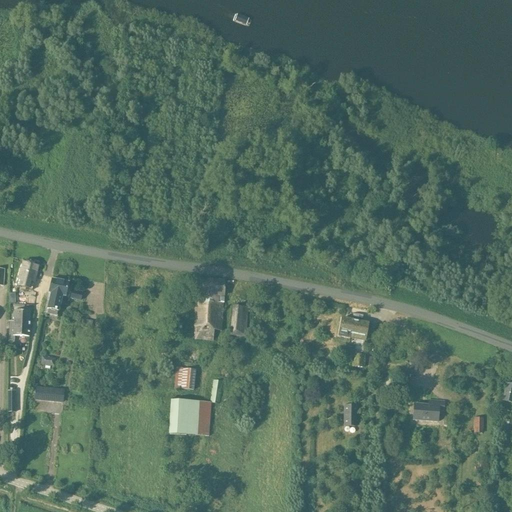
[(28,289),(30,282),(34,283),(38,266),(24,262),(17,286),(28,289)]
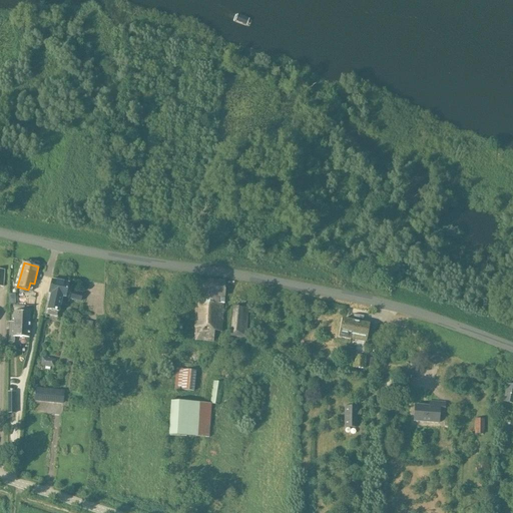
[(69,284),(52,280),(49,294),(51,294),(47,310),(59,313),(62,297),(66,298),(69,284)]
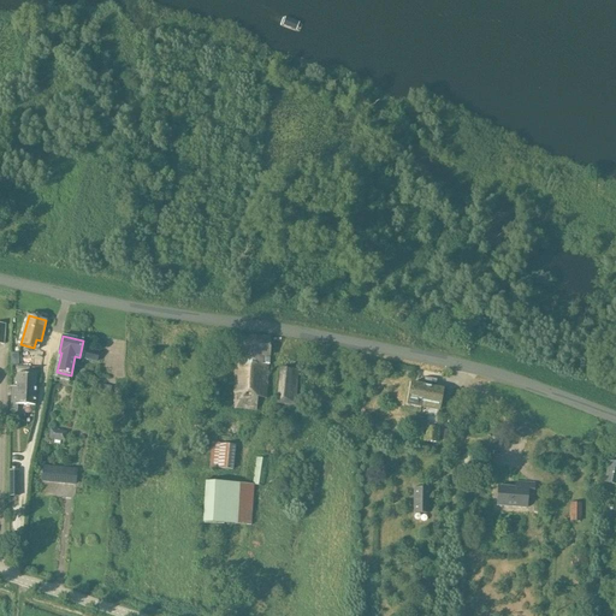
[(270,366),(270,356),(271,338),(238,337),(237,355),(236,355),(234,410),(258,412),(258,401),(267,400),(268,366),(270,366)]
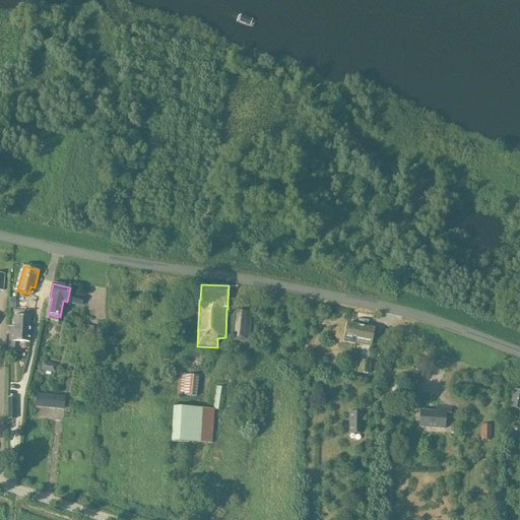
[(82,307),(84,297),(73,295),(71,304),(82,307)]
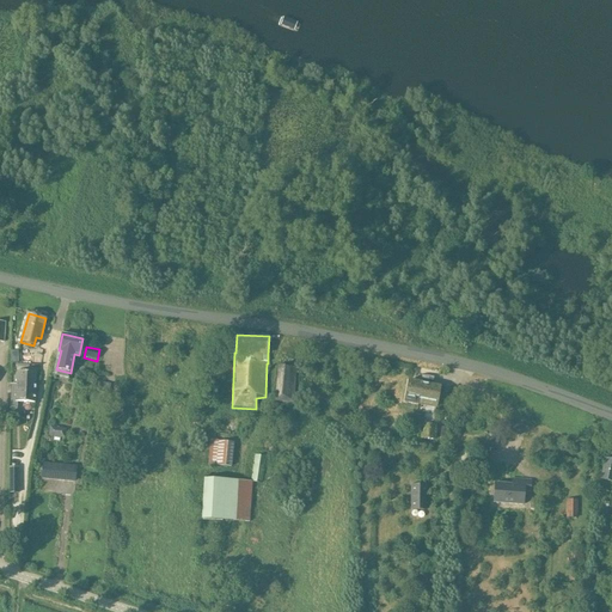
[(275,403),(295,404),(298,368),(277,366),(275,403)]
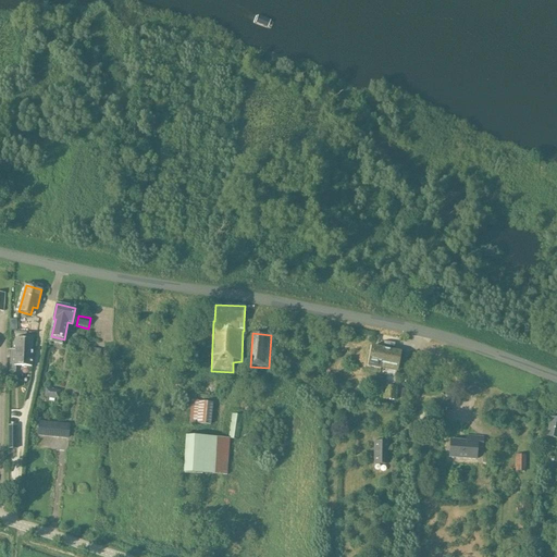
[(15,373),(16,367),(32,367),(33,338),(15,337),(15,349),(10,349),(9,373),(15,373)]
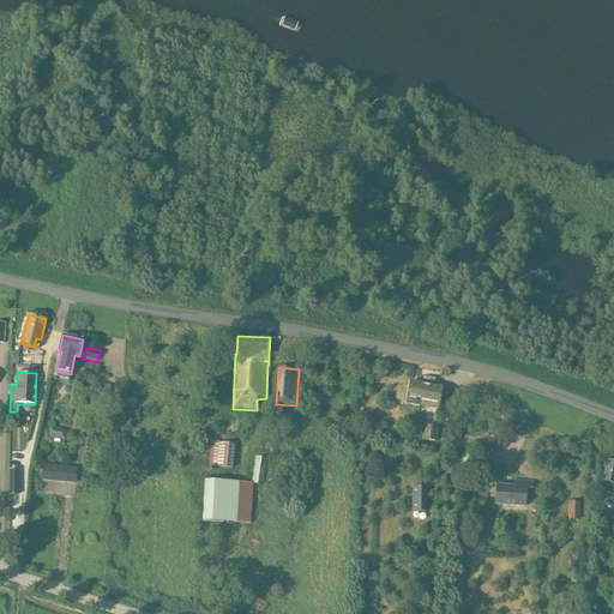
[(419,413),(425,414),(423,440),(435,441),(437,415),(438,409),(441,389),(410,383),(407,403),(420,405),(419,413)]
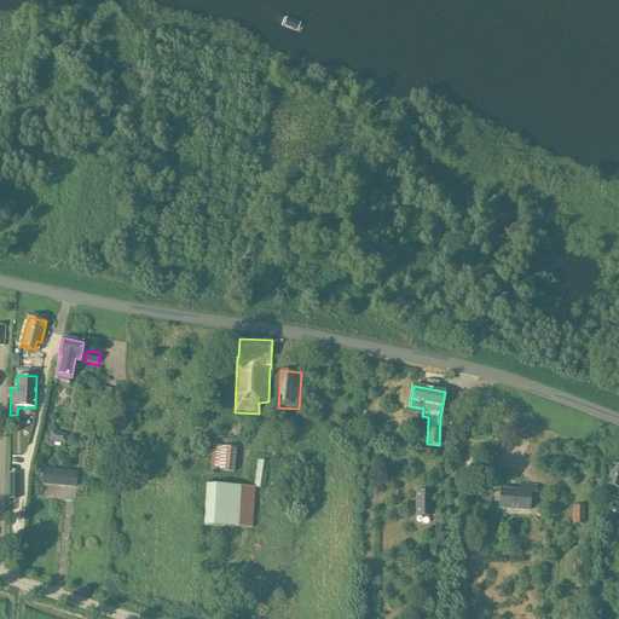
[(110,398),(113,388),(102,387),(100,397),(110,398)]
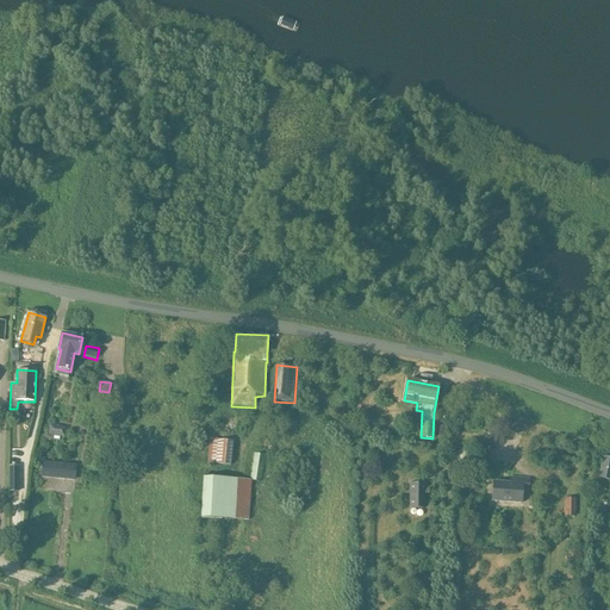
[(64,437),(66,428),(50,424),(48,434),(64,437)]
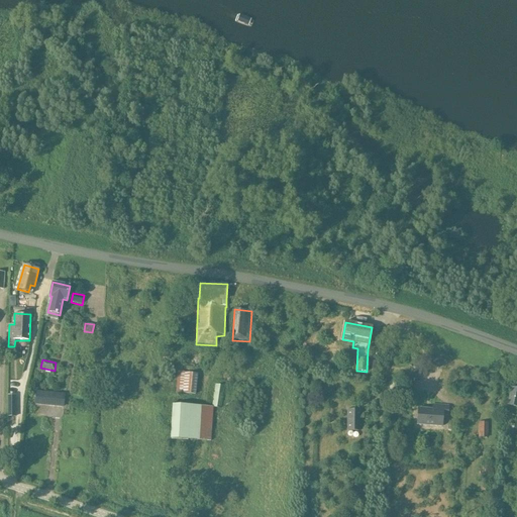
[(198,374),(178,372),(176,392),(196,394),(198,374)]
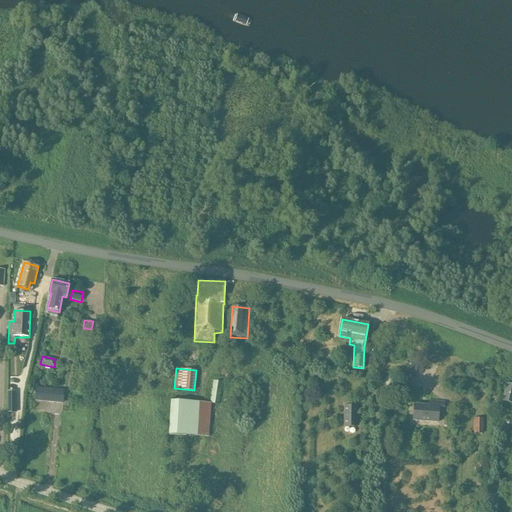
[(211,403),(219,404),(222,382),(213,380),(209,403),(211,403)]
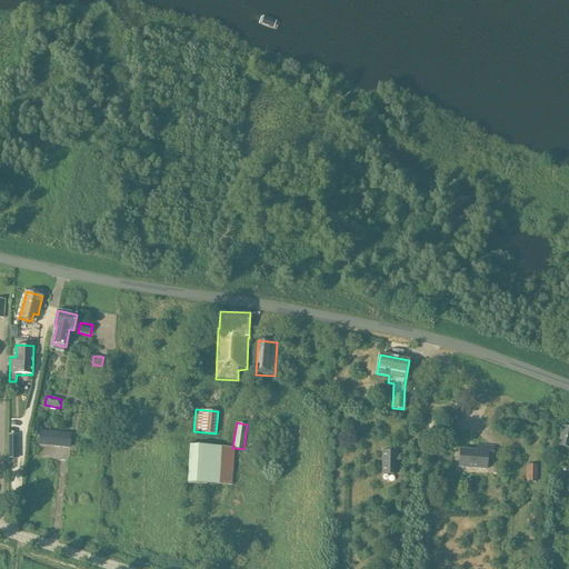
[(567,461),(568,452),(568,427),(562,427),(558,446),(556,455),(558,455),(557,459),(567,461)]
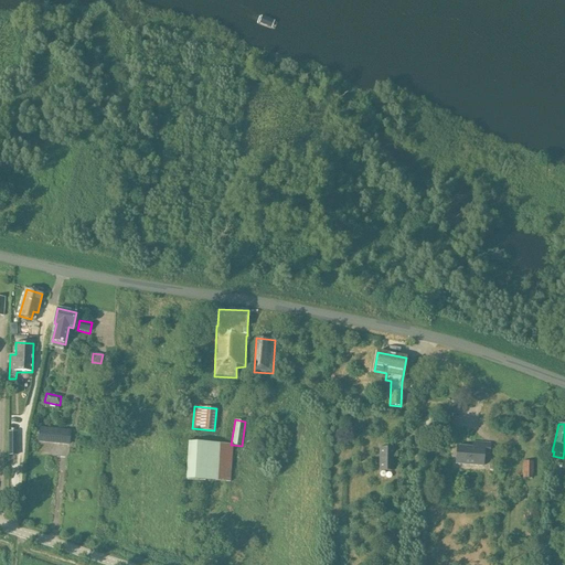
[(70,444),(71,430),(40,428),(39,440),(70,444)]
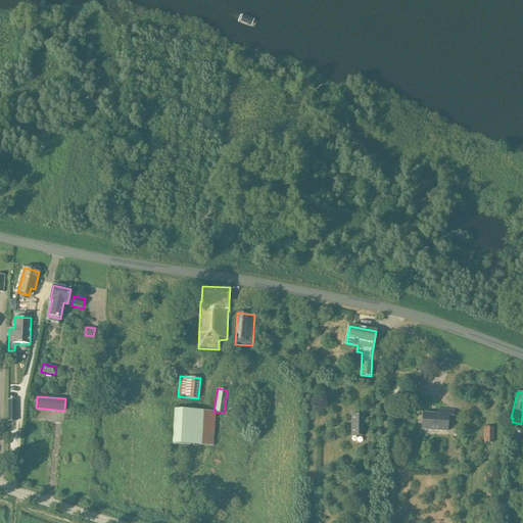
[(173,444),(214,446),(216,412),(174,410),(173,444)]
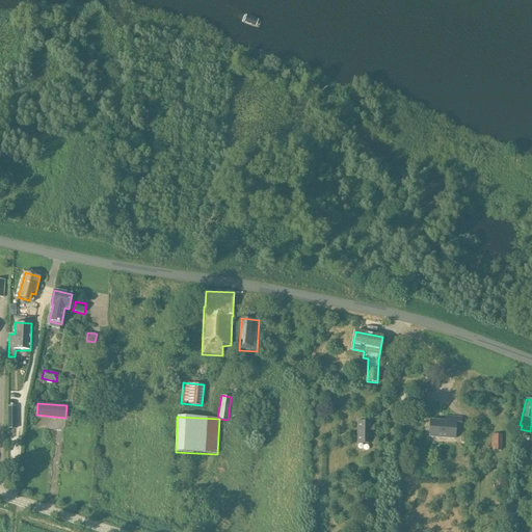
[(456,427),(460,428),(461,419),(446,418),(446,422),(430,421),(429,437),(455,440),(456,427)]
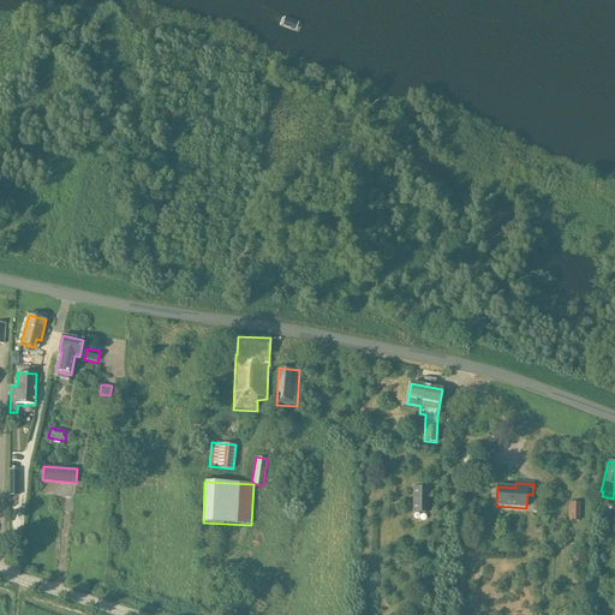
[(412,512),(429,513),(430,488),(413,487),(412,512)]
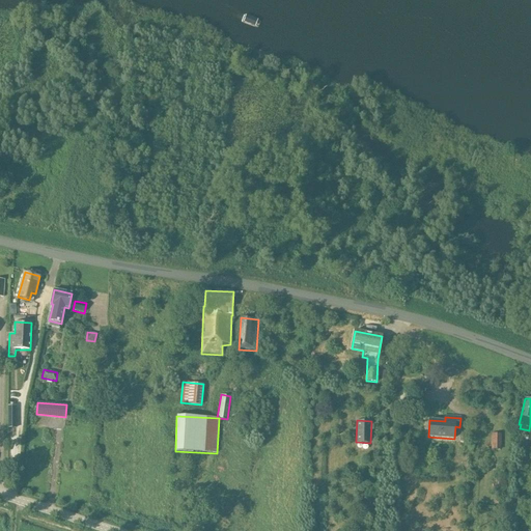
[(492,449),(501,449),(501,435),(492,435),(492,449)]
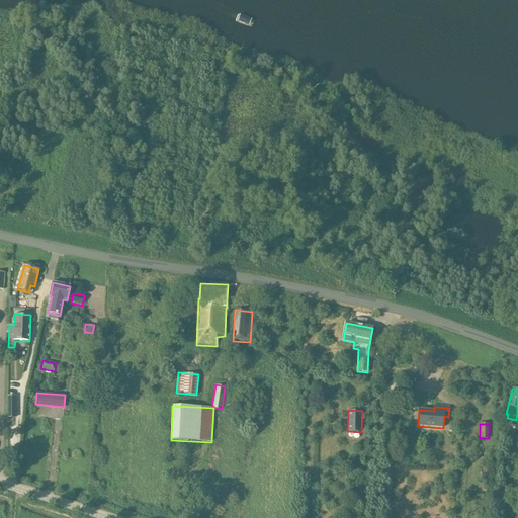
[(507,435),(514,436),(515,426),(508,425),(507,435)]
